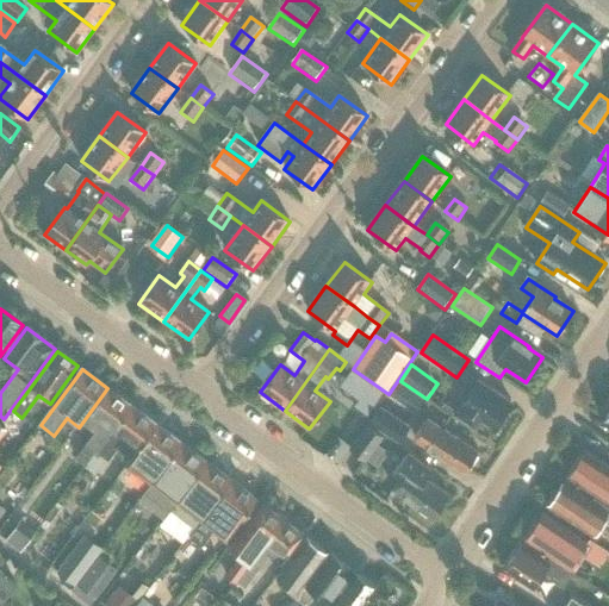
[(461,408),(463,408),(457,417),(477,431),(483,422),(493,430),(511,404),(479,382),(478,383),(464,374),(457,382),(472,393),(461,408)]
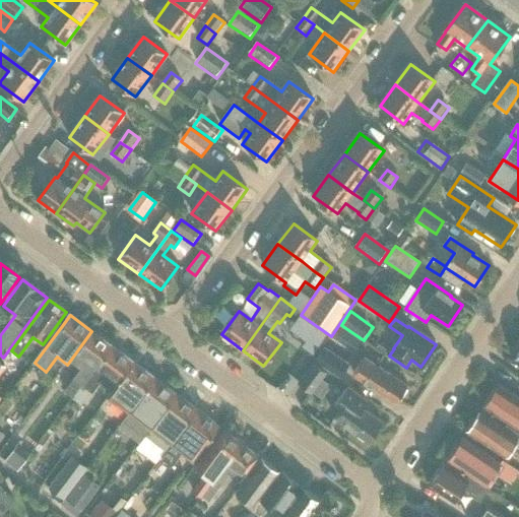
[(363,341),(339,326),(331,339),(354,354),(363,341)]
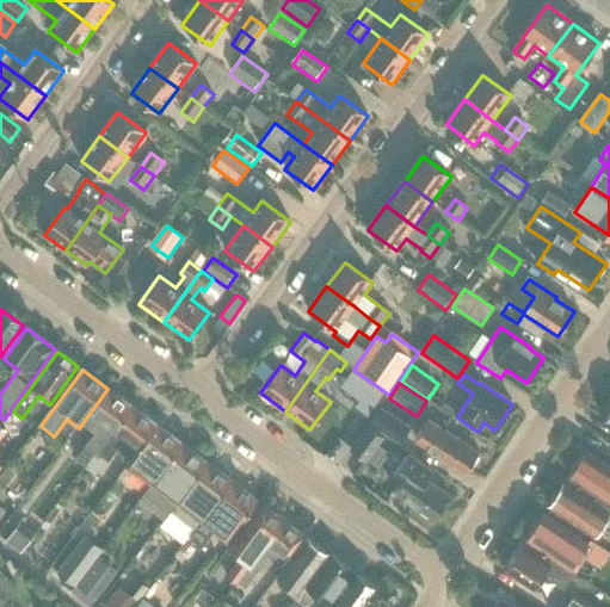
[(108,389),(82,423),(97,434),(78,459),(88,468),(133,408),(108,389)]
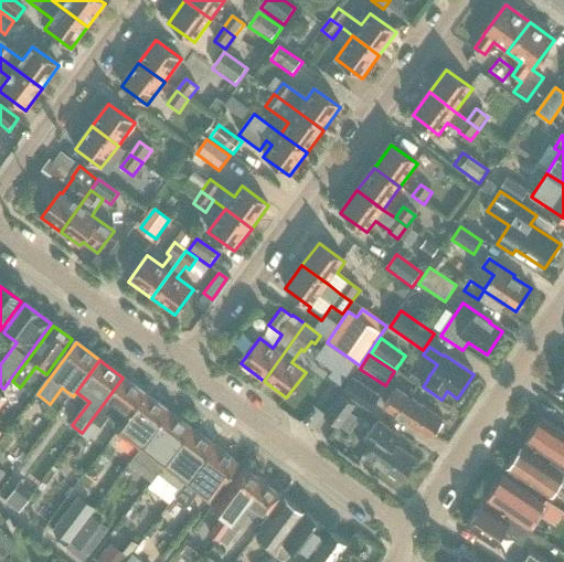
[(123,378),(82,433),(88,437),(97,425),(99,427),(109,414),(124,425),(146,395),(123,378)]
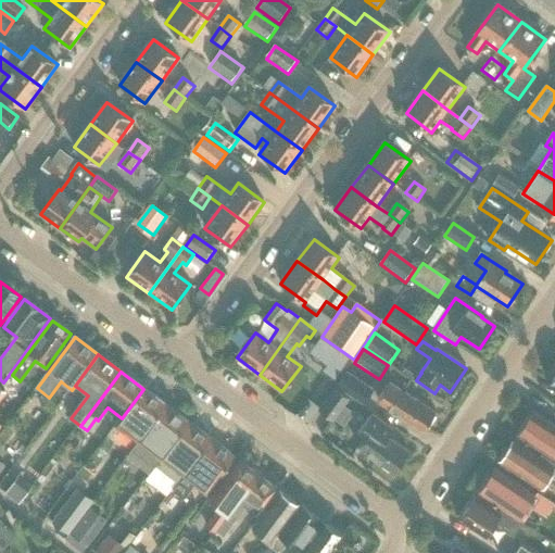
[(375,390),(347,373),(336,389),(364,407),(375,390)]
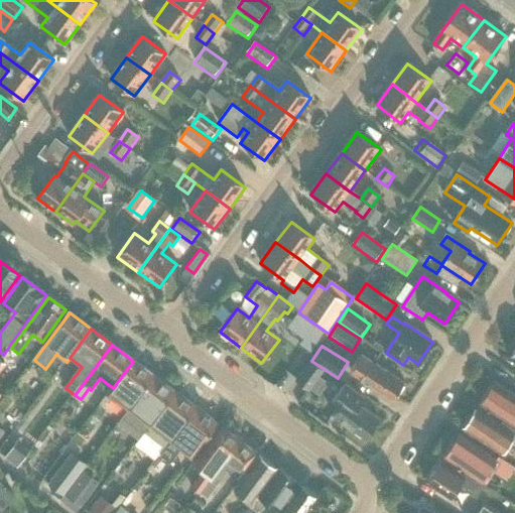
[(351,371),(394,400),(405,383),(362,355),(351,371)]
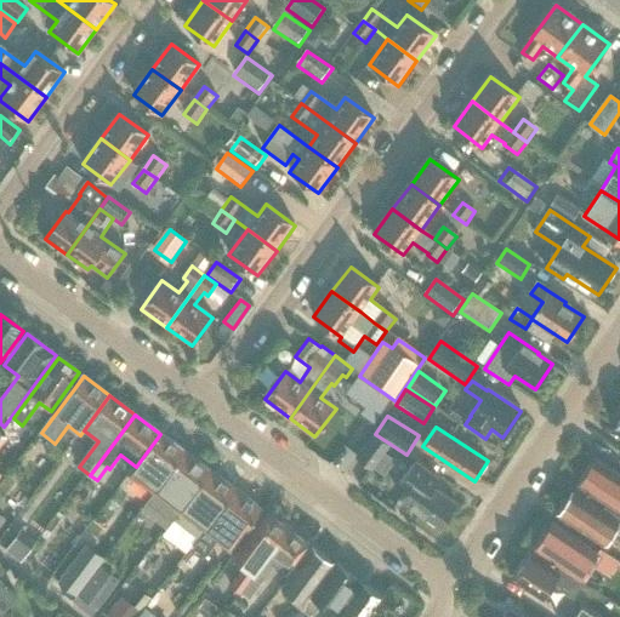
[(160,434),(136,467),(130,475),(154,493),(169,475),(186,452),(160,434)]
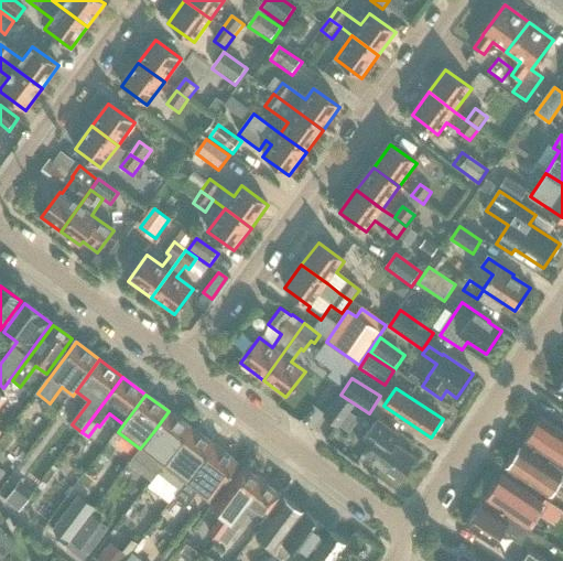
[(355,406),(339,395),(323,417),(338,428),(355,406)]
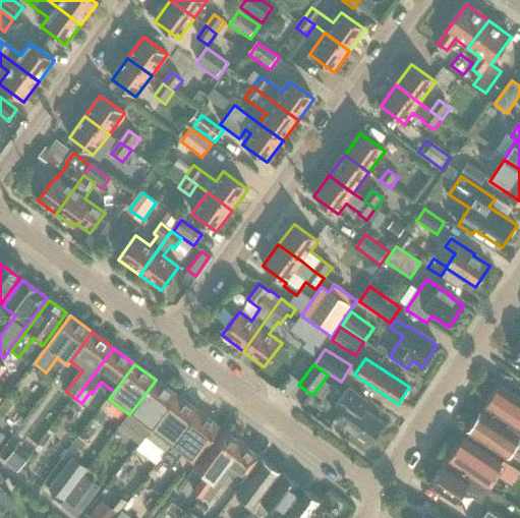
[(156,380),(141,399),(129,414),(128,416),(149,432),(162,414),(163,415),(177,396),(156,380)]
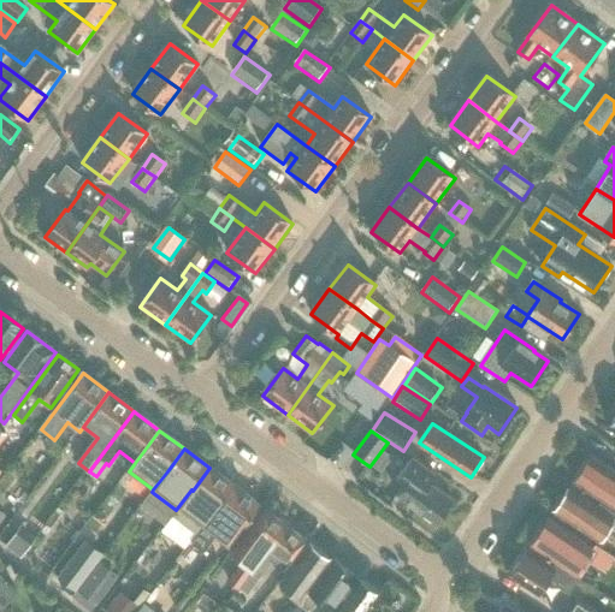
[(614,471),(591,457),(574,481),(613,507),(614,504),(614,471)]
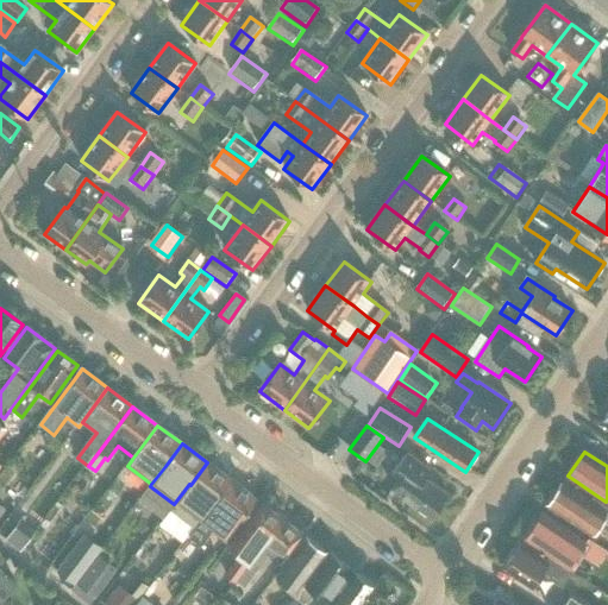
[(394,490),(432,518),(449,496),(426,478),(431,471),(408,454),(393,476),(400,481),(394,490)]
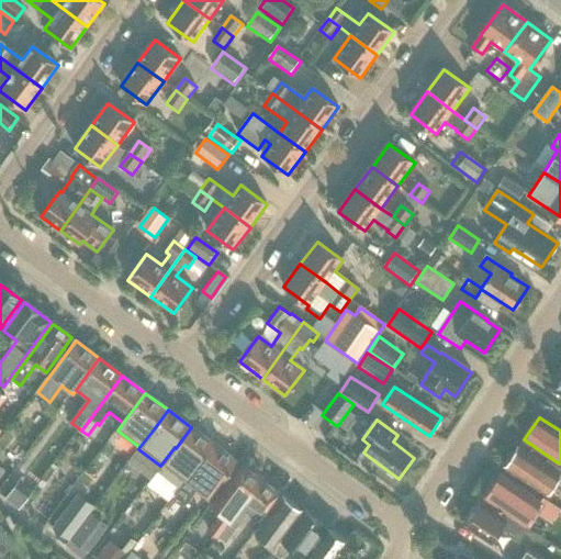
[(214,445),(191,427),(158,472),(181,490),(214,445)]
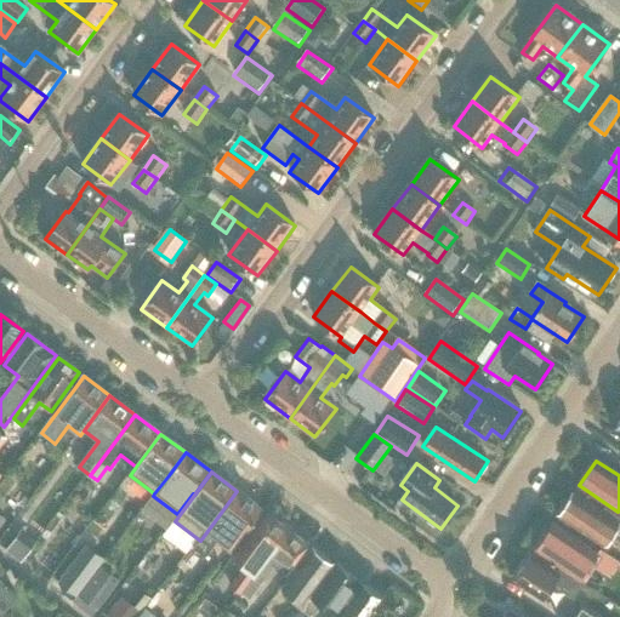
[(237,491),(200,541),(210,547),(217,537),(216,537),(221,531),(238,544),(262,510),(237,491)]
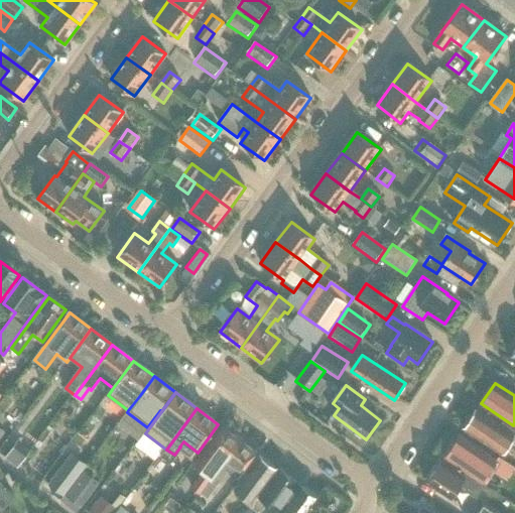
[(501,426),(476,410),(464,429),(502,455),(511,441),(514,442),(514,430),(503,423),(501,426)]
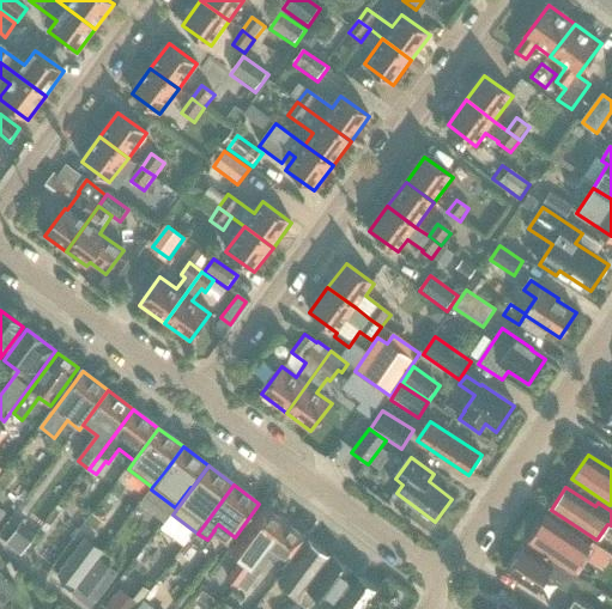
[(237,588),(286,523),(266,507),(232,552),(243,560),(228,580),(237,588)]
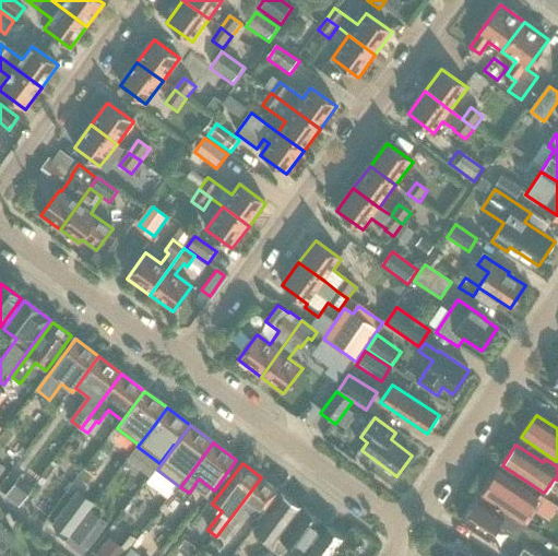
[(482,496),(509,513),(523,523),(535,506),(541,496),(527,487),(525,492),(497,473),(482,496)]
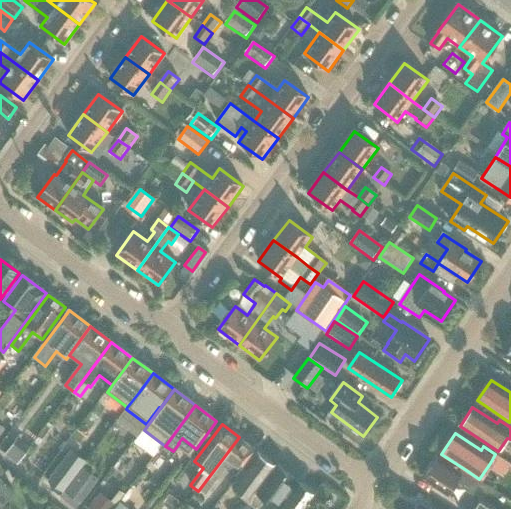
[(239,437),(198,491),(206,497),(226,469),(236,477),(256,450),(239,437)]
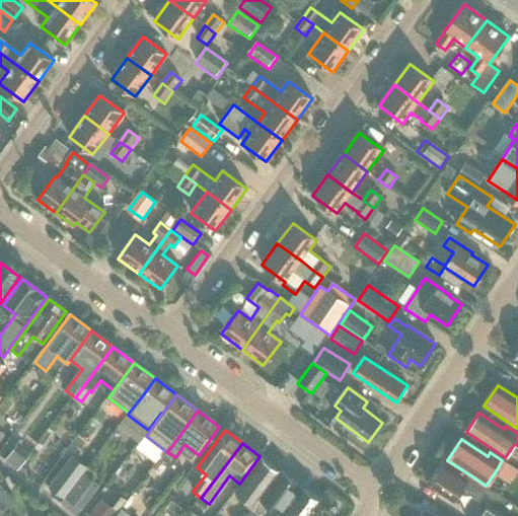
[(18,446),(9,462),(22,469),(31,453),(18,446)]
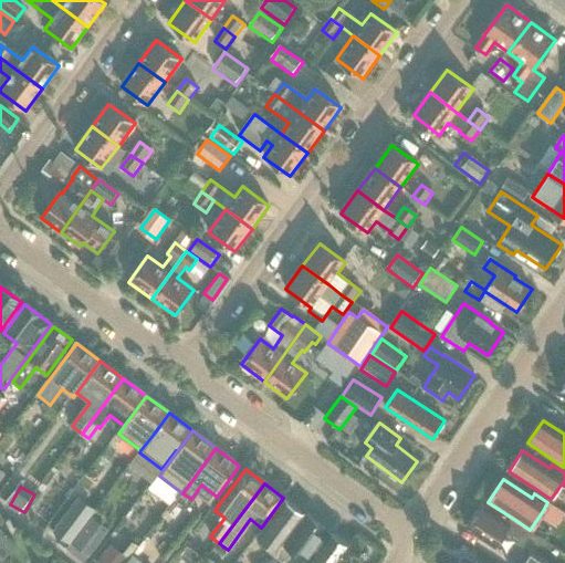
[(285,540),(292,532),(305,514),(285,500),(258,537),(267,544),(263,549),(274,558),(286,541),(285,540)]
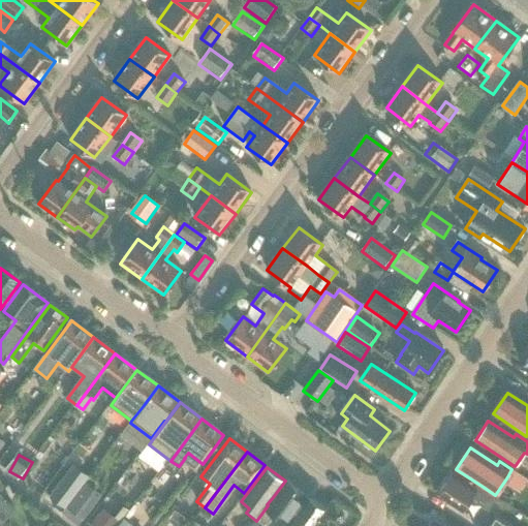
[(476,489),(454,473),(438,496),(462,512),(470,498),(489,511),(498,497),(479,485),(476,489)]
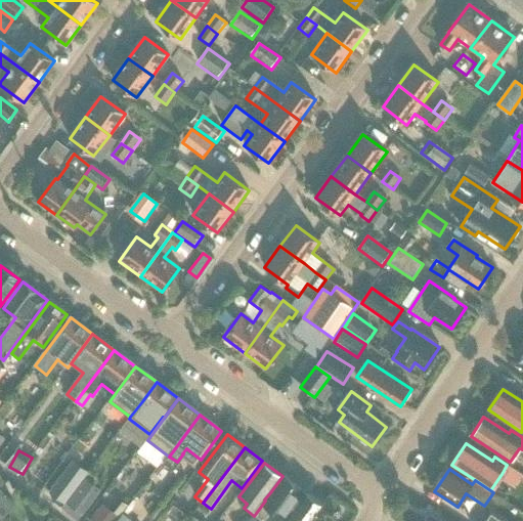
[(281,518),(290,507),(302,490),(285,477),(266,502),(265,501),(254,516),(259,520),(265,520),(272,511),(281,518)]
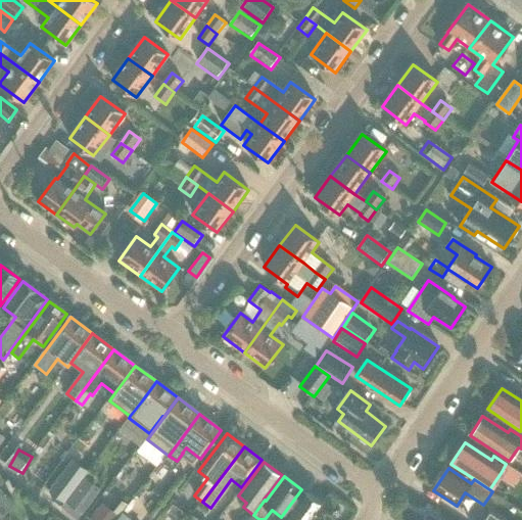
[(84,482),(70,510),(84,516),(97,488),(84,482)]
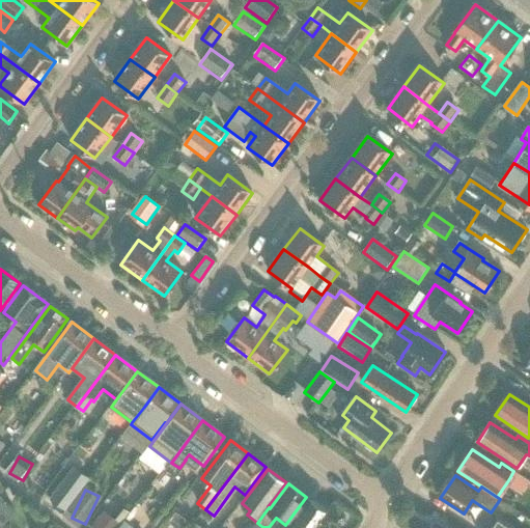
[(323,527),(319,525),(328,513),(308,499),(285,527),(323,527)]
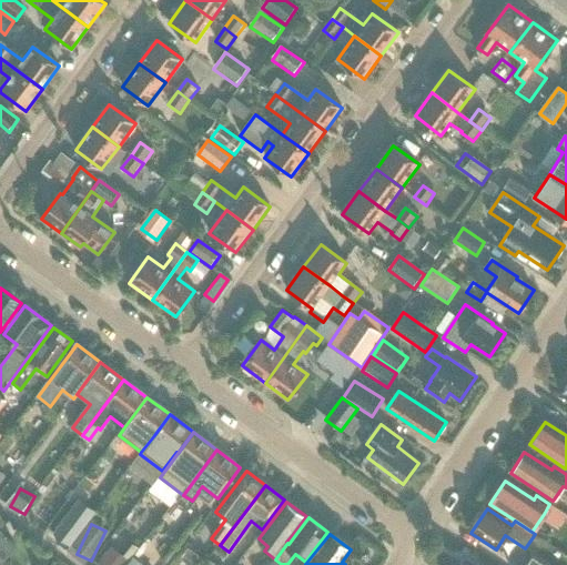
[(108,544),(93,564),(118,564),(124,555),(108,544)]
